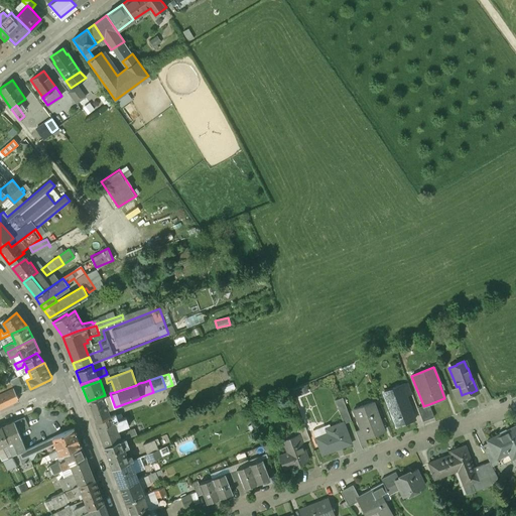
[(407,382),(401,385),(406,396),(412,394),(407,382)]
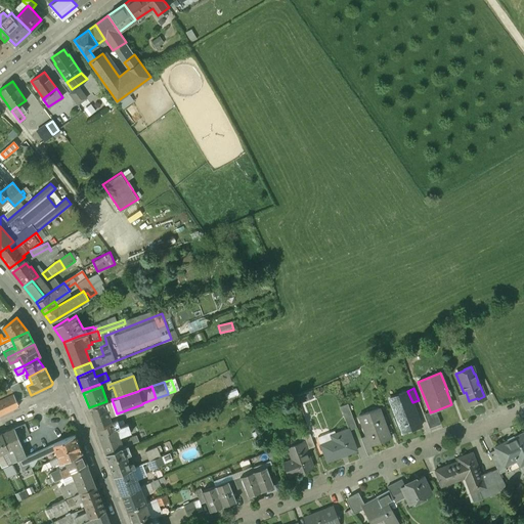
[(311,389),(300,392),(301,398),(312,395),(311,389)]
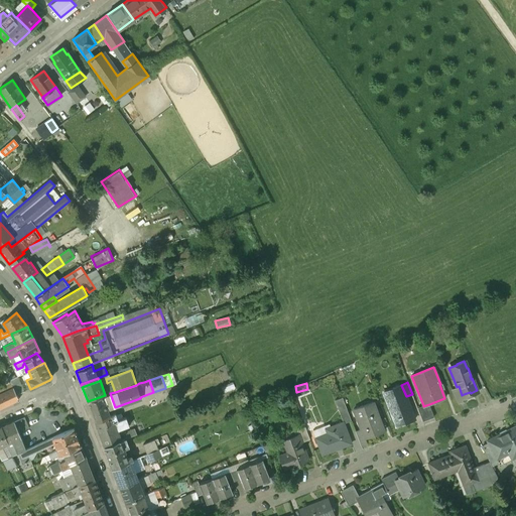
[(395,427),(414,419),(406,396),(401,385),(382,392),(395,427)]
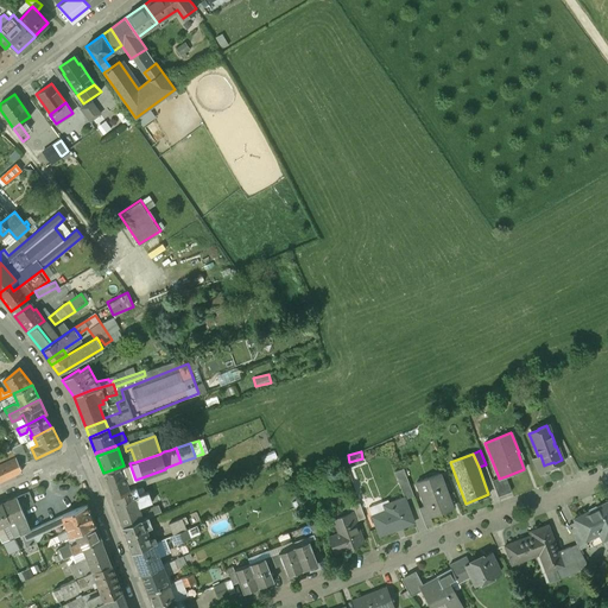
[(538,456),(532,458),(540,474),(549,470),(546,464),(544,466),(540,455),(538,456)]
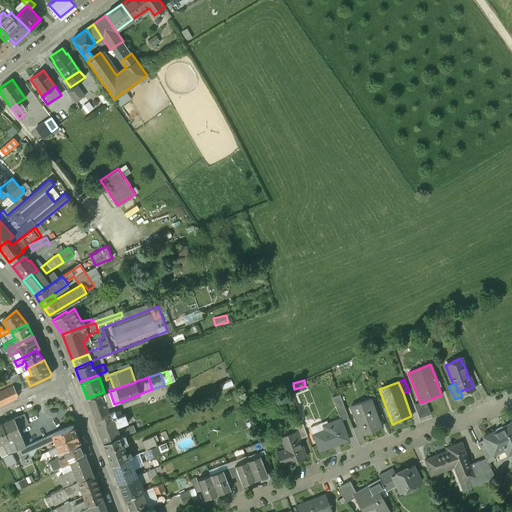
[(0,404),(18,396),(14,385),(6,389),(5,387),(0,389),(0,388),(0,404)]
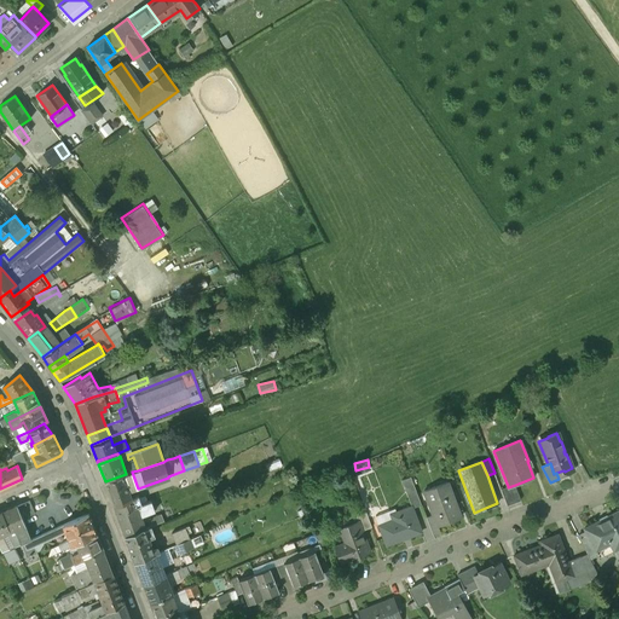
[(126,474),(105,481),(110,497),(127,491),(127,492),(128,492),(138,489),(132,472),(126,474)]
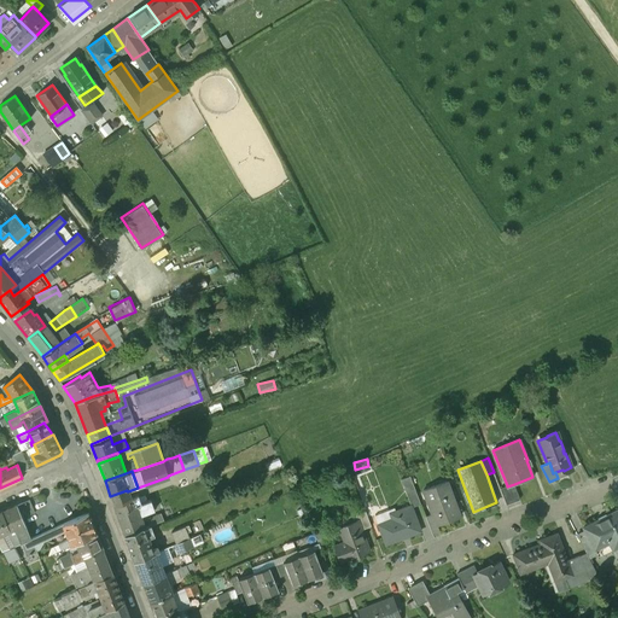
[(410,476),(401,479),(412,505),(412,507),(420,503),(410,476)]
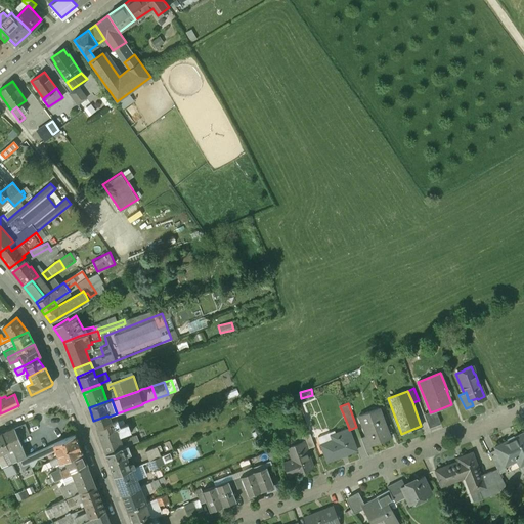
[(370,445),(390,438),(379,408),(359,416),(363,428),(367,426),(370,434),(366,436),(370,445)]
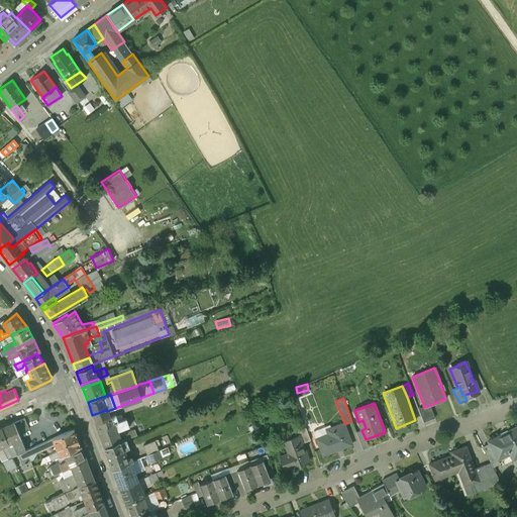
[(434,418),(430,405),(424,407),(424,406),(418,409),(423,422),(434,418)]
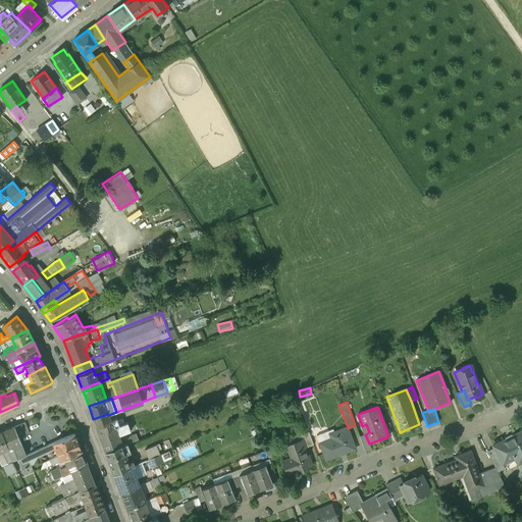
[(110,420),(108,415),(107,415),(107,414),(93,419),(96,426),(103,424),(103,423),(105,422),(110,420)]
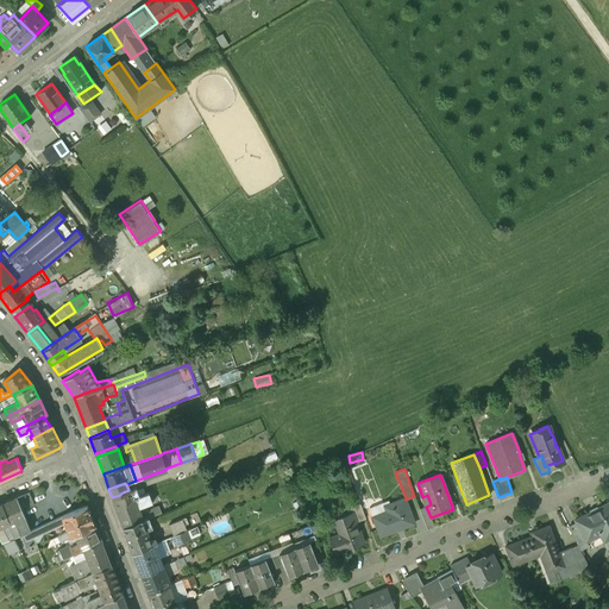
[(120,494),(120,495),(123,494),(125,500),(133,496),(135,497),(138,496),(136,488),(129,490),(123,493),(120,494)]
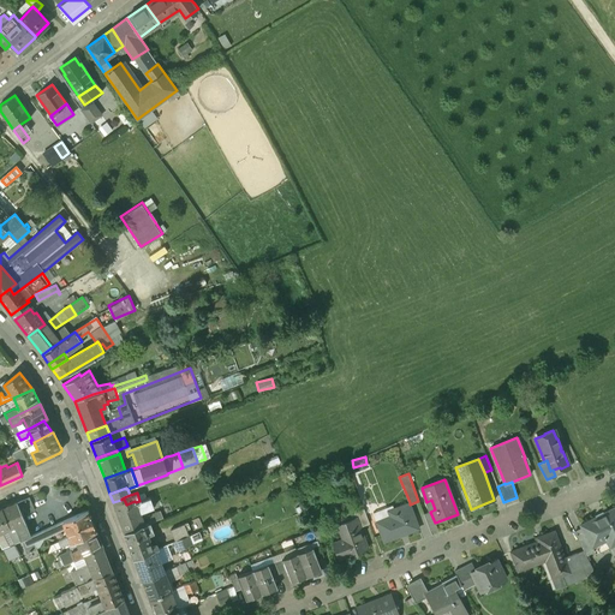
[(119,520),(138,513),(139,513),(137,507),(136,502),(135,501),(126,505),(124,499),(121,500),(113,502),(119,520)]
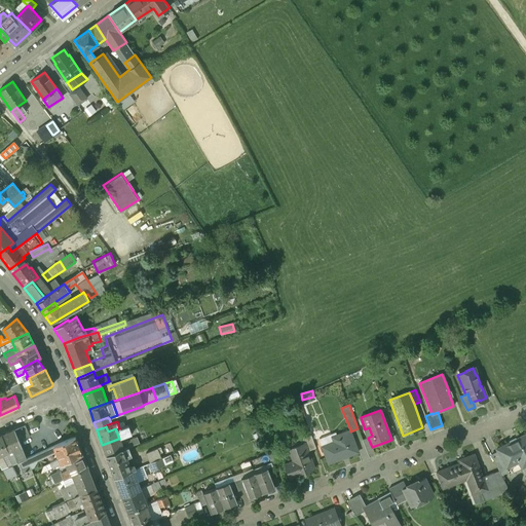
[(12,449),(21,446),(14,429),(2,436),(8,451),(12,449)]
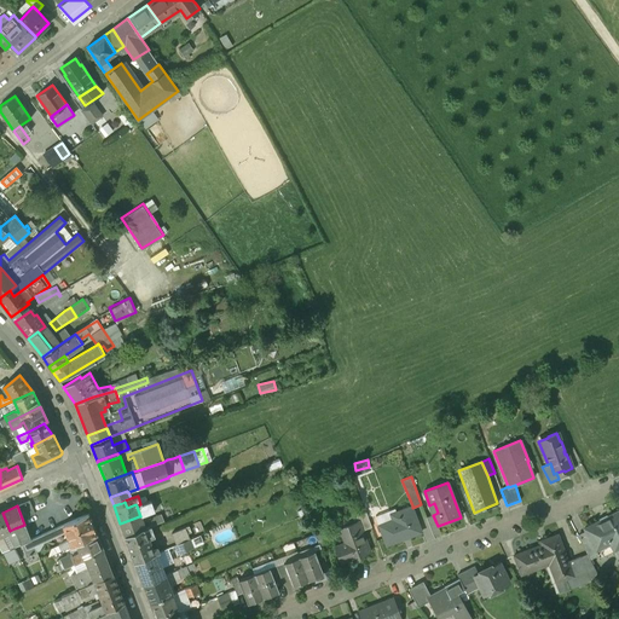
[(412,508),(412,505),(391,514),(393,520),(379,525),(387,545),(422,532),(412,508)]
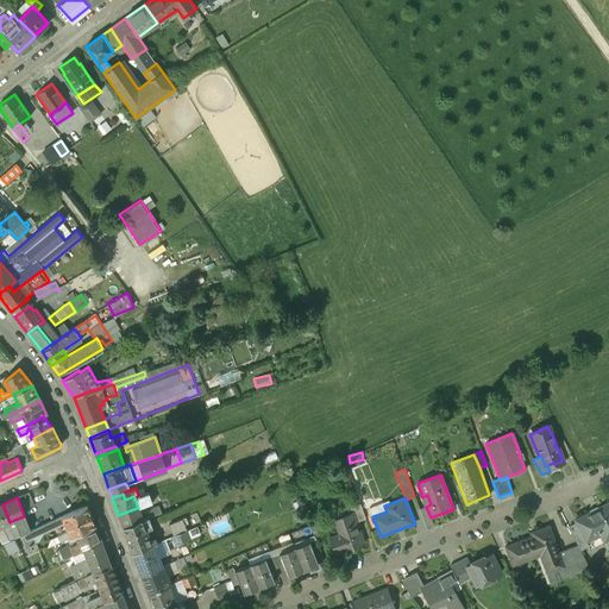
[(608,502),(575,520),(576,523),(584,539),(602,531),(607,540),(608,538),(608,502)]
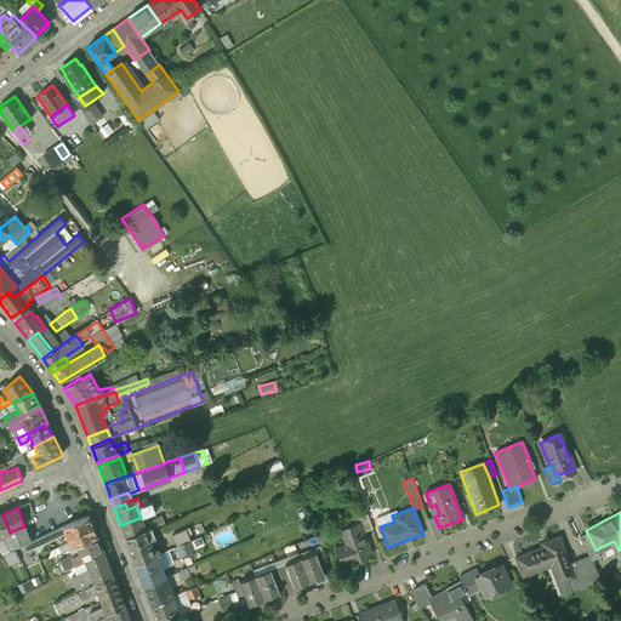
[(69,543),(72,547),(75,546),(96,535),(97,535),(89,514),(63,527),(66,534),(69,543)]
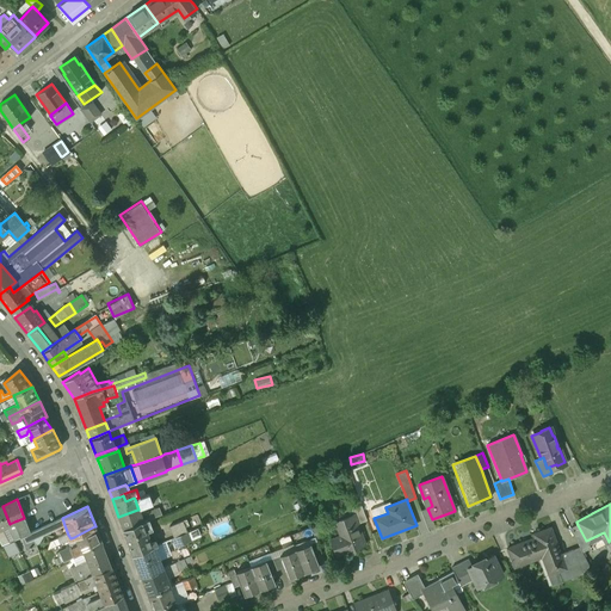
[(355,514),(358,525),(366,522),(360,506),(352,508),(355,514)]
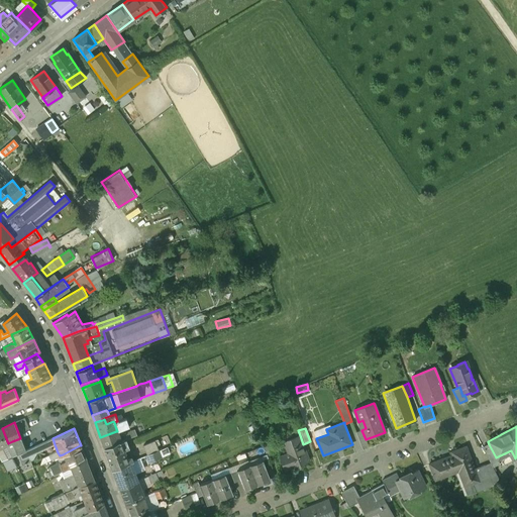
[(122,435),(124,440),(138,434),(135,429),(127,432),(127,433),(122,435)]
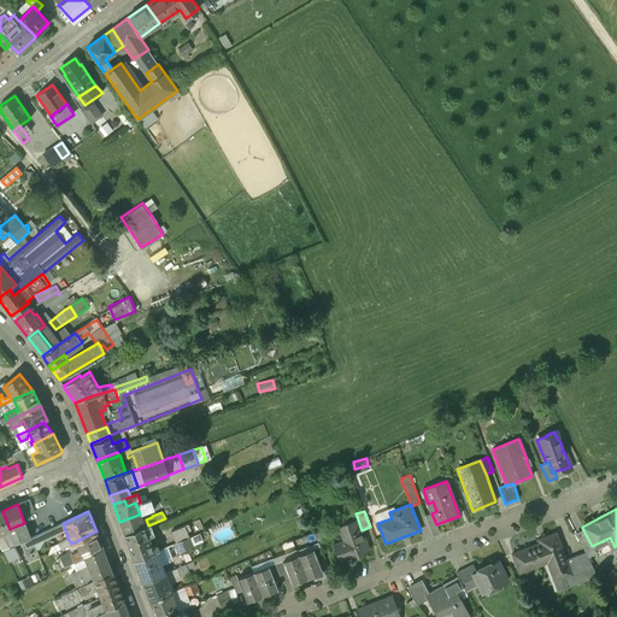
[(438,528),(436,524),(432,513),(425,516),(430,532),(438,528)]
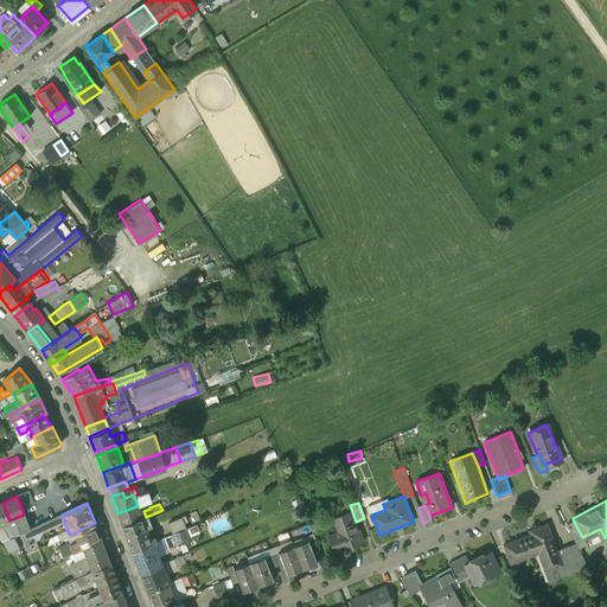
[(117,513),(122,526),(141,518),(146,517),(144,511),(144,509),(139,510),(138,506),(136,506),(117,513)]
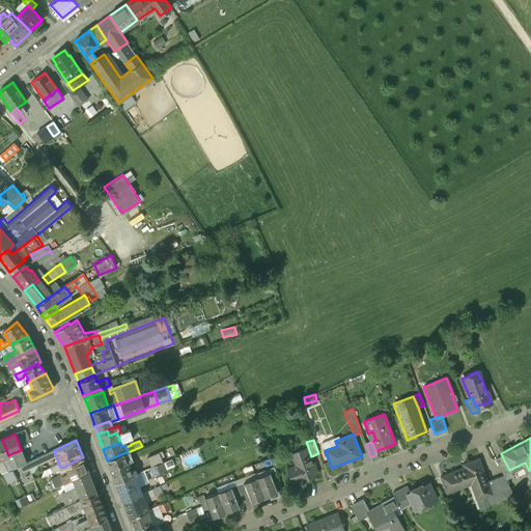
[(296,466),(287,469),(292,483),(318,474),(311,456),(308,447),(290,453),(296,466)]
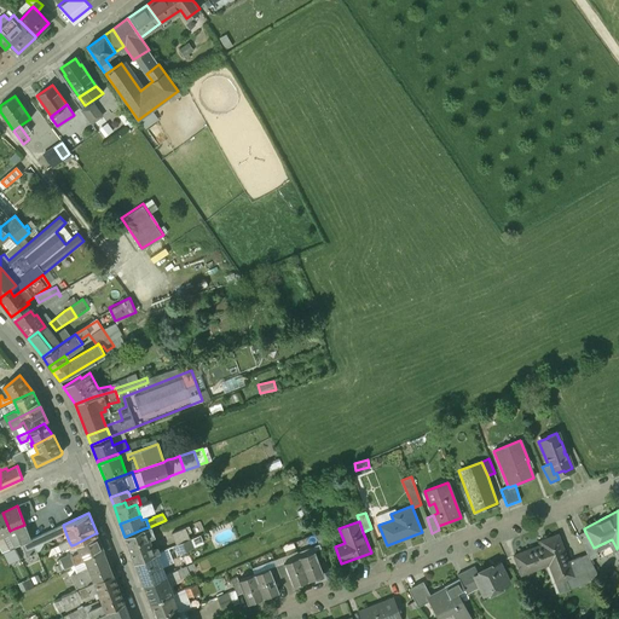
[(23,543),(30,539),(24,525),(15,528),(17,533),(18,532),(23,543)]
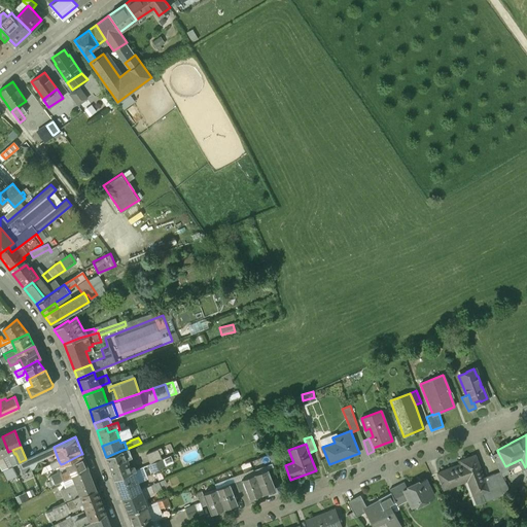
[(56,453),(54,447),(26,459),(20,462),(23,467),(56,453)]
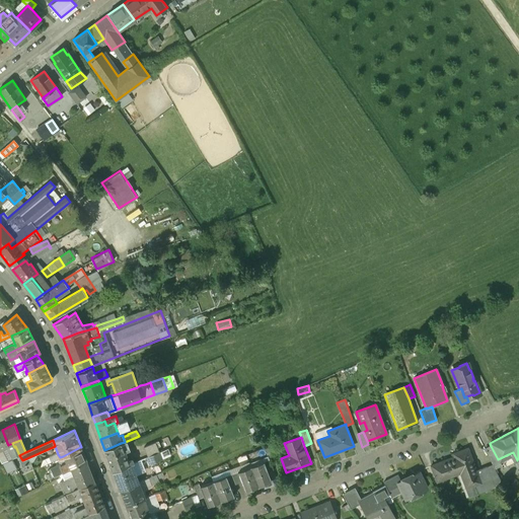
[(144,447),(148,457),(158,452),(156,445),(158,444),(157,441),(144,447)]
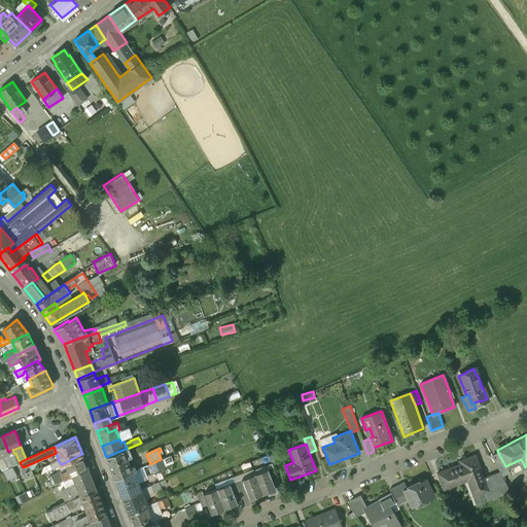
[(115,479),(131,472),(123,450),(106,457),(115,479)]
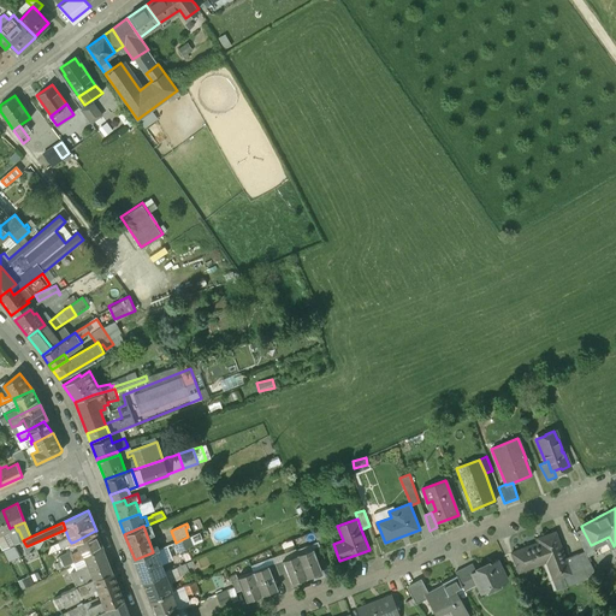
[(320,527),(312,531),(318,543),(325,539),(320,527)]
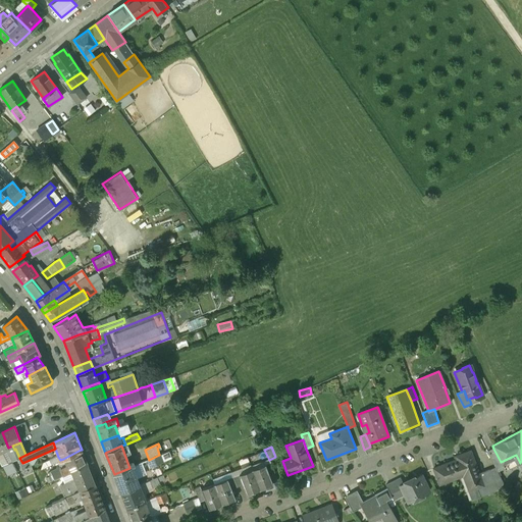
[(501,462),(493,449),(487,452),(496,467),(498,471),(504,468),(501,462)]
